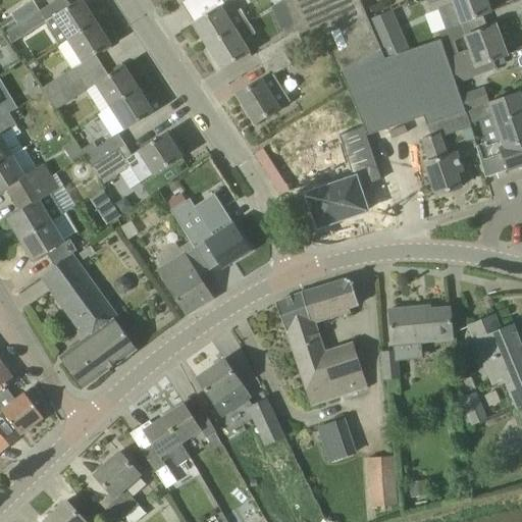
[(81,0),(46,22),(39,11),(17,24),(5,33),(12,44),(44,23),(60,48),(70,41),(97,24),(82,0),(81,0)]
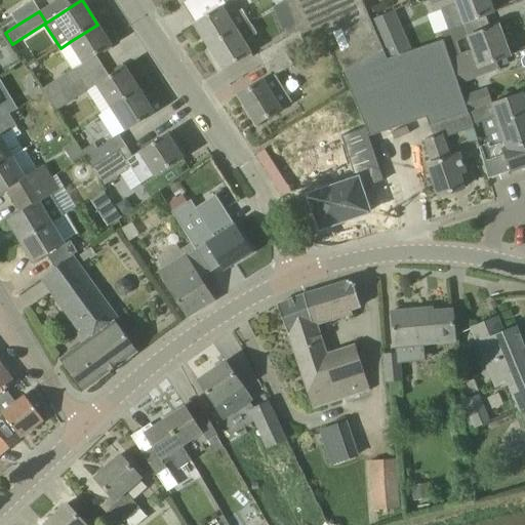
[(286,0),(290,8),(295,22),(299,32),(305,44),(325,35),(341,70),(385,51),(370,21),(361,0),(286,0)]
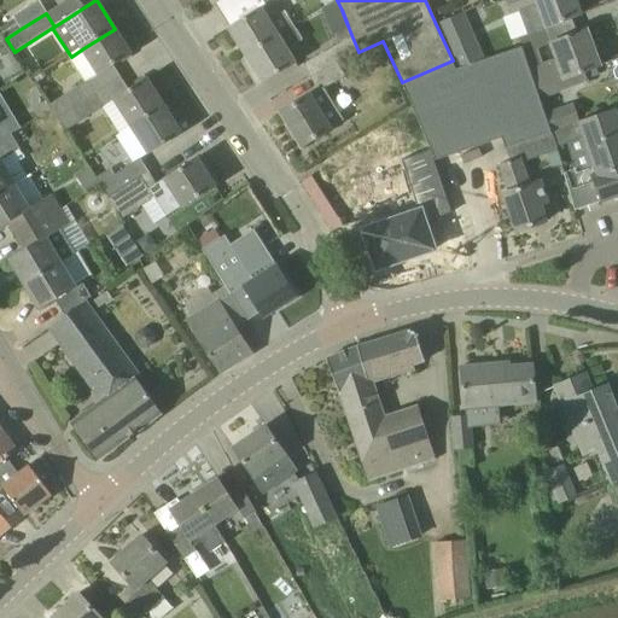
[(520,13),(528,31),(546,25),(579,15),(573,0),(505,0),(512,17),(520,13)]
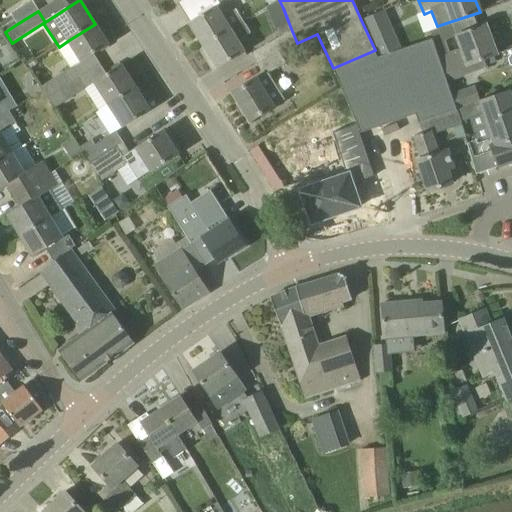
[(11,15),(17,24),(38,11),(32,1),(11,15)]
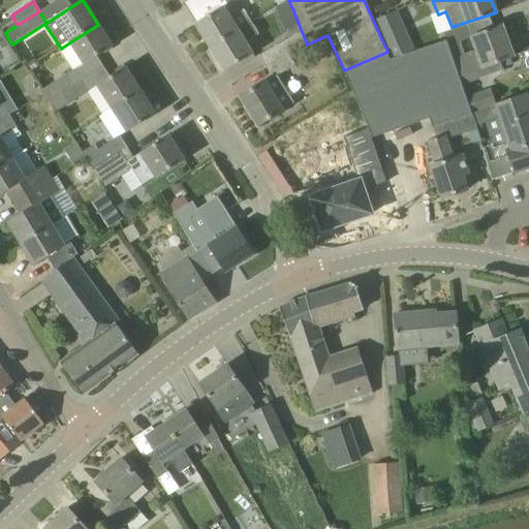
[(232,18),(225,6),(195,25),(210,49),(252,24),(244,10),(232,18)]
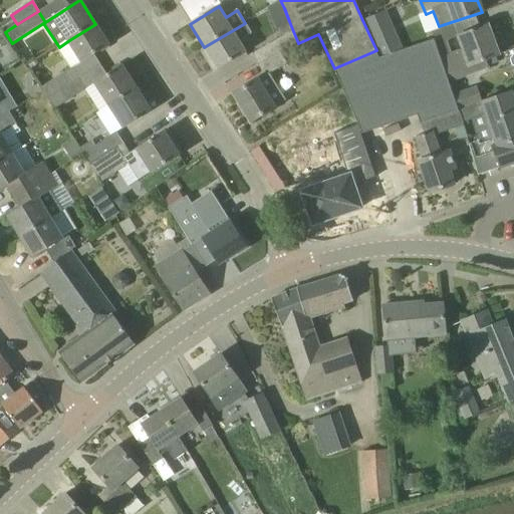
[(380,13),(362,20),(376,50),(379,58),(403,50),(384,11),(380,13)]
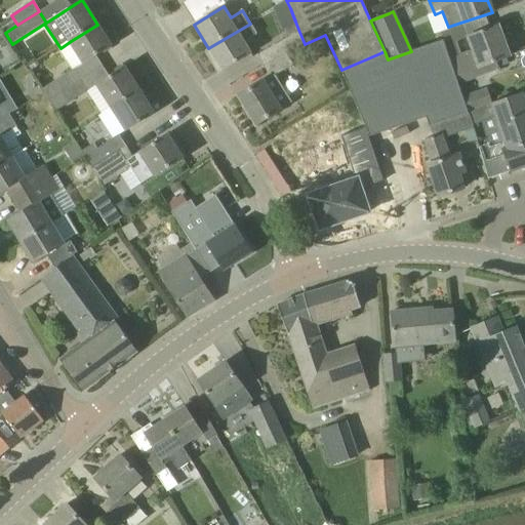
[(449,57),(460,53),(455,39),(461,37),(460,34),(467,32),(463,22),(448,27),(440,30),(443,40),(444,43),(449,57)]
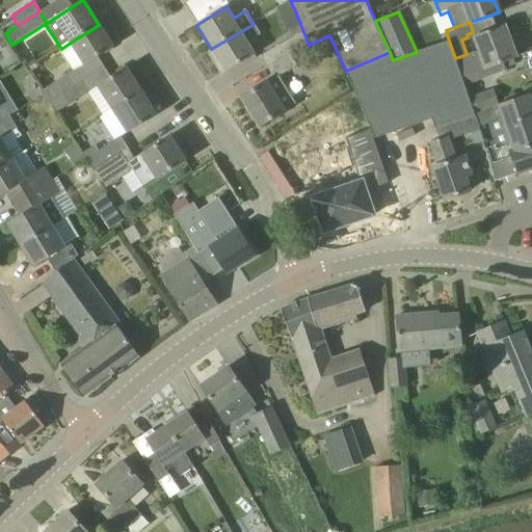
[(224,71),(256,52),(249,43),(261,35),(254,24),(211,49),(224,71)]
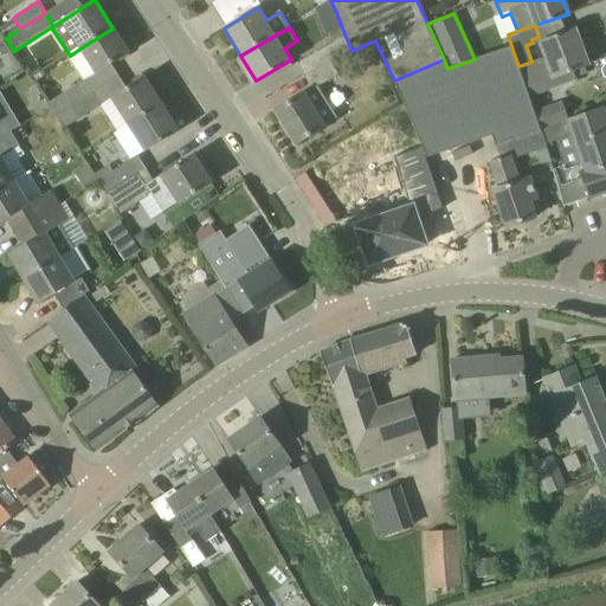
[(113,28),(82,47),(98,71),(128,52),(113,28)]
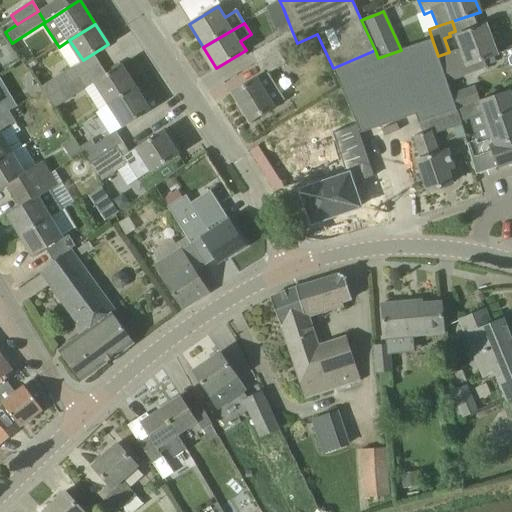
[(457,34),(462,49),(467,65),(483,59),(495,54),(485,25),(457,34)]
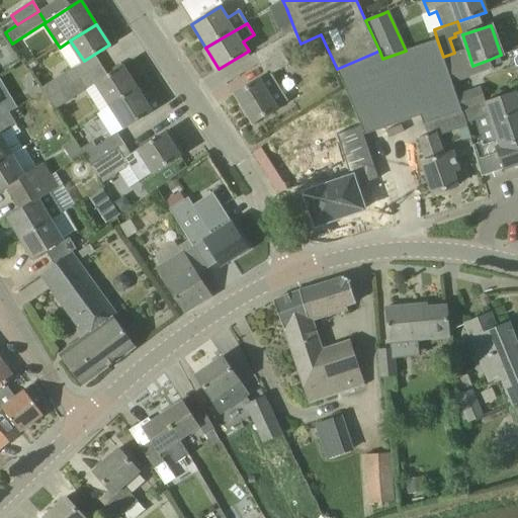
[(260,66),(283,53),(300,44),(295,31),(254,54),(260,66)]
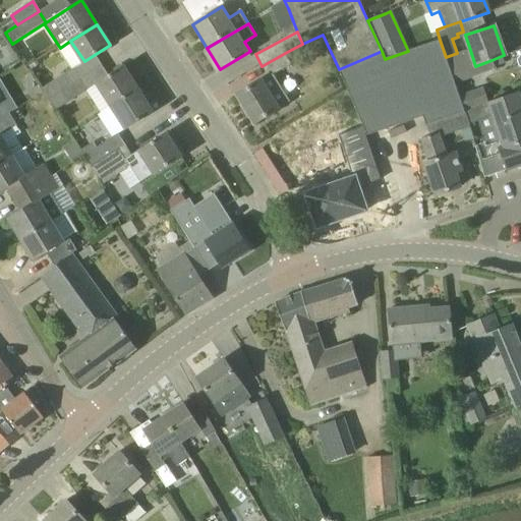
[(380,54),(340,74),(347,91),(356,110),(363,126),(366,135),(422,117),(425,125),(462,113),(439,43),(383,62),(380,54)]
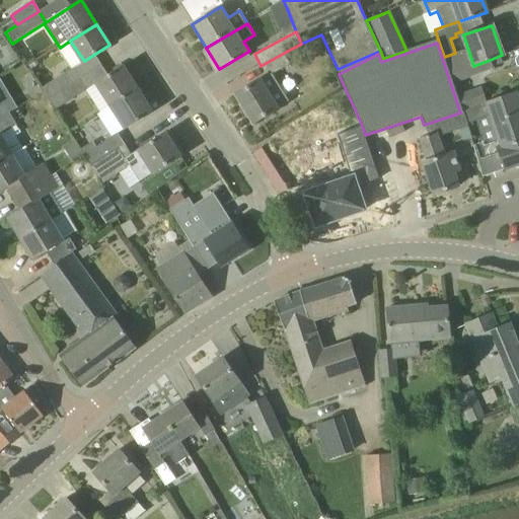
[(453,83),(455,82),(493,68),(492,65),(490,60),(473,66),(468,50),(455,53),(444,57),(450,75),(453,83)]
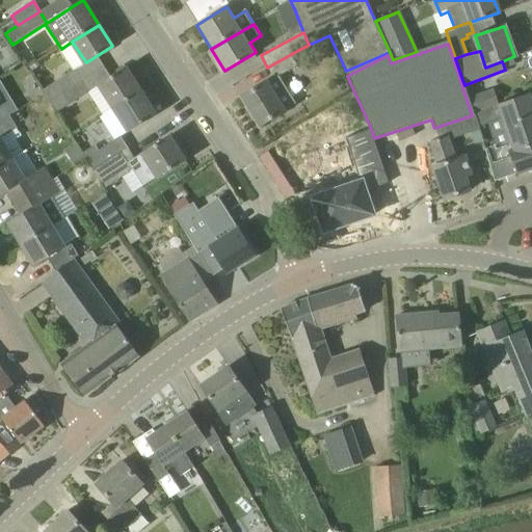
[(273,77),(267,81),(241,97),(259,126),(293,103),(276,77),(297,67),(291,54),(267,68),(273,77)]
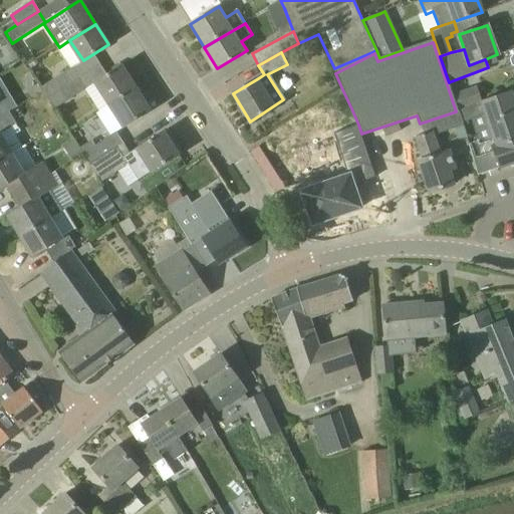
[(122,65),(93,83),(109,106),(109,108),(138,90),(122,65)]
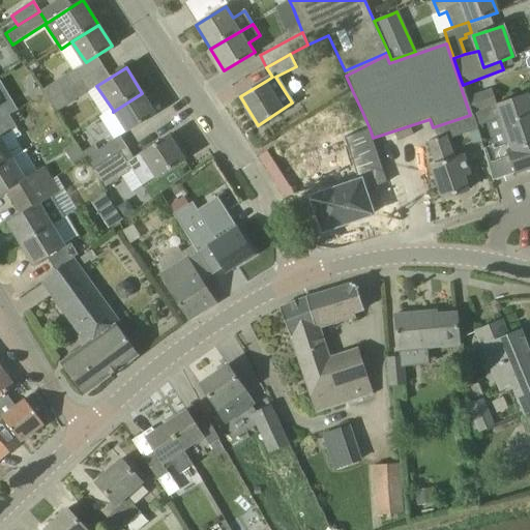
[(42,91),(49,101),(84,80),(77,68),(42,91)]
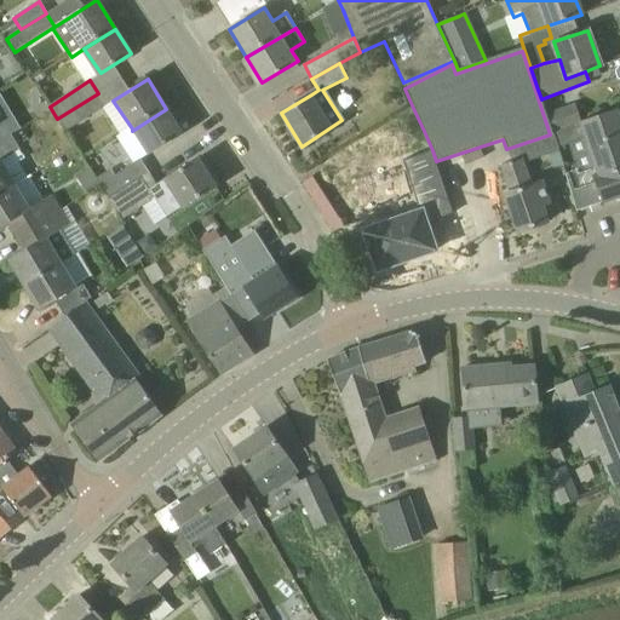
[(57,119),(65,131),(105,105),(98,93),(57,119)]
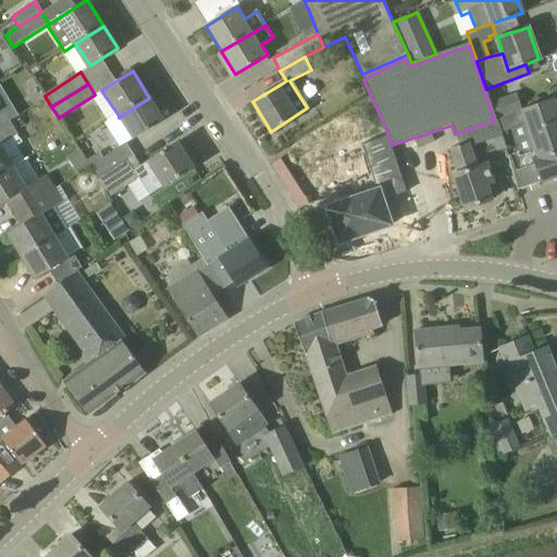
[(371,97),(350,109),(357,126),(381,118),(371,97)]
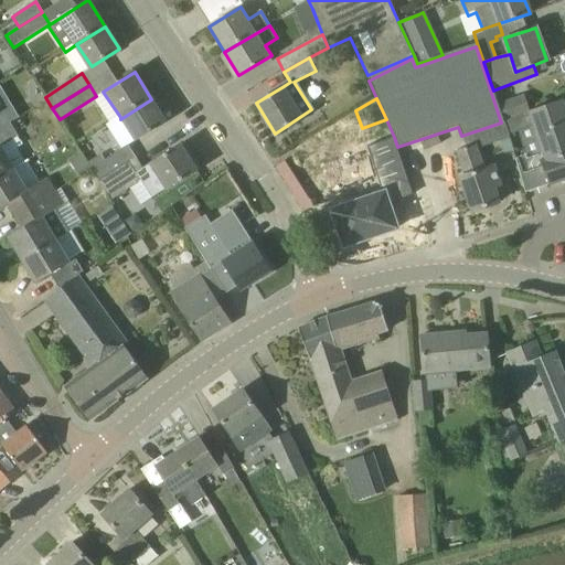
[(135,141),(166,121),(151,99),(120,119),(135,141)]
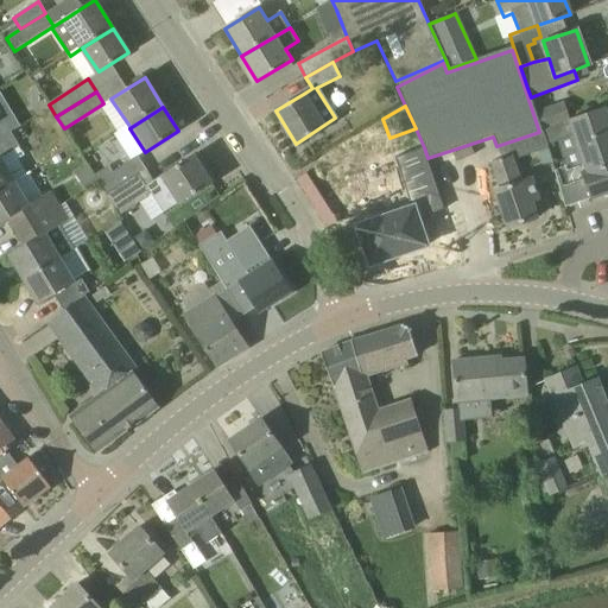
[(555,107),(538,113),(544,130),(561,122),(557,112),(555,107)]
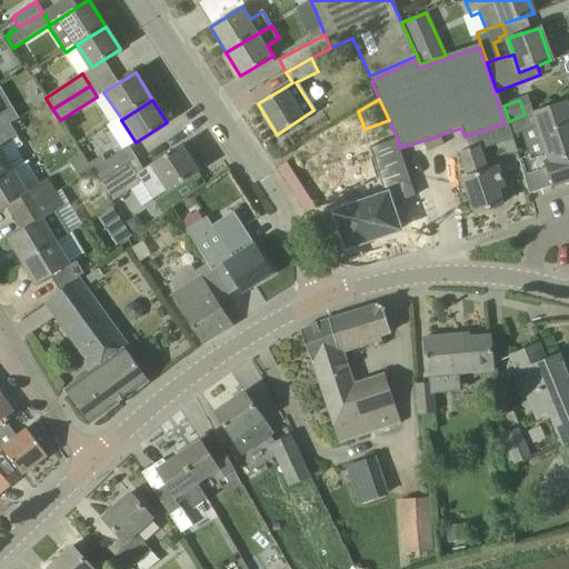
[(533,112),(525,115),(509,121),(509,122),(513,136),(521,133),(530,157),(518,161),(529,193),(568,180),(568,111),(565,101),(533,112)]
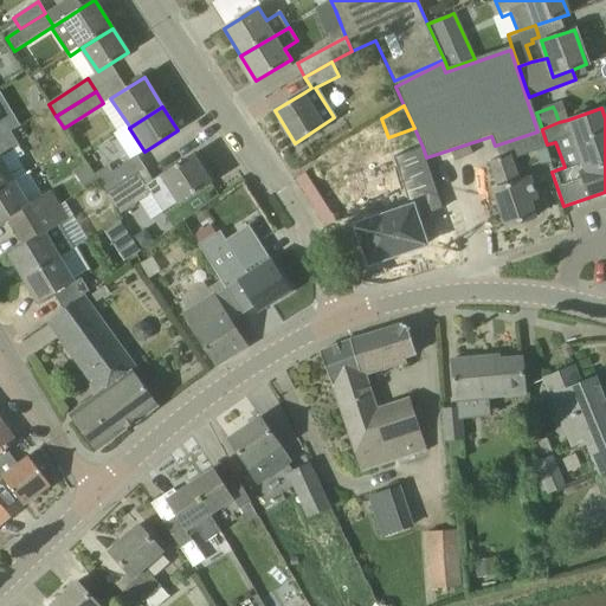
[(0,142),(13,135),(1,116),(0,116),(0,142)]
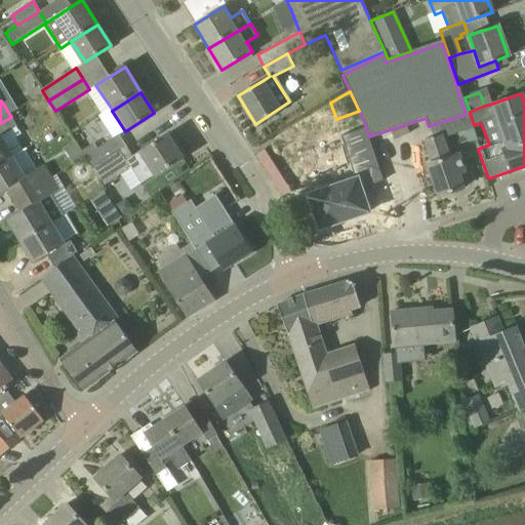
[(443,137),(474,127),(468,113),(466,114),(429,126),(434,137),(423,140),(432,163),(428,165),(439,196),(463,188),(458,174),(465,172),(458,154),(449,157),(443,137)]
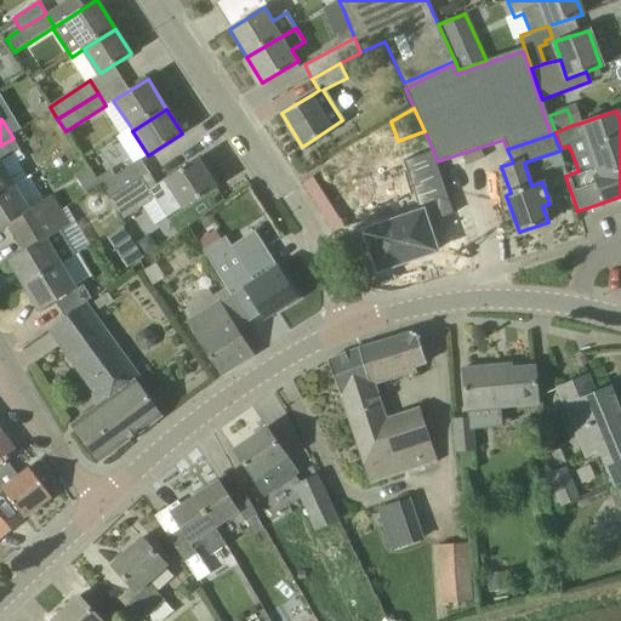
[(0,194),(30,177),(21,161),(26,159),(22,153),(13,138),(0,146),(0,194)]
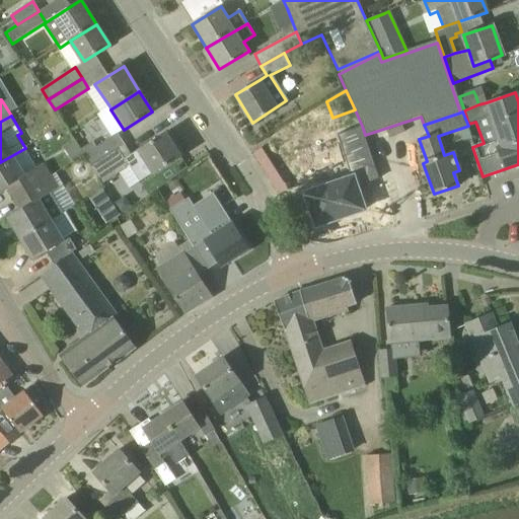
[(307,196),(303,197),(307,210),(311,209),(317,225),(365,209),(357,186),(380,178),(365,135),(362,126),(338,134),(353,176),(306,193),(307,196)]
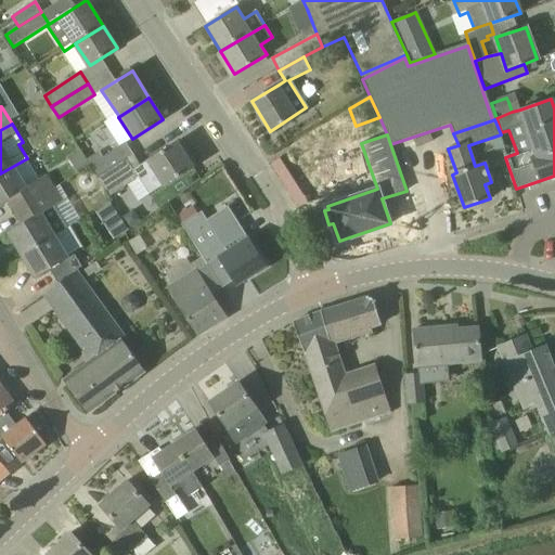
[(140,166),(134,157),(98,180),(104,190),(108,195),(139,176),(149,193),(193,167),(178,142),(147,162),(147,160),(140,166)]
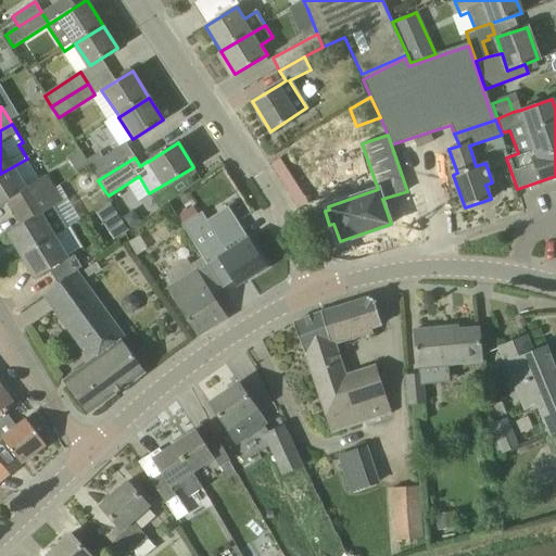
[(97,178),(98,180),(135,158),(126,143),(103,158),(99,151),(86,161),(90,167),(97,178)]
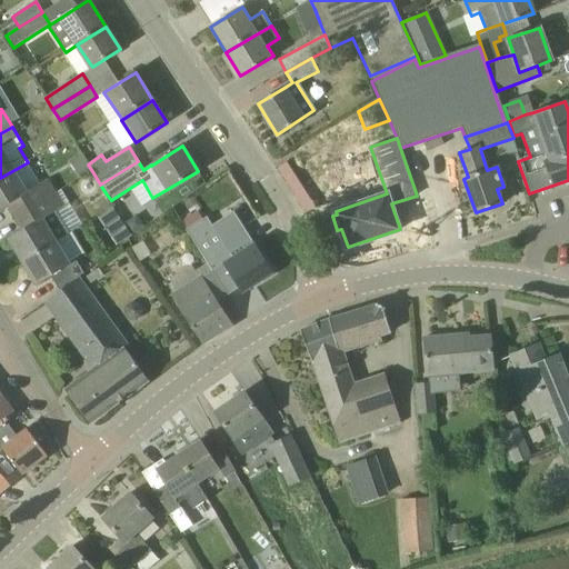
[(40,183),(28,162),(0,178),(0,212),(11,206),(17,216),(56,193),(48,179),(40,183)]
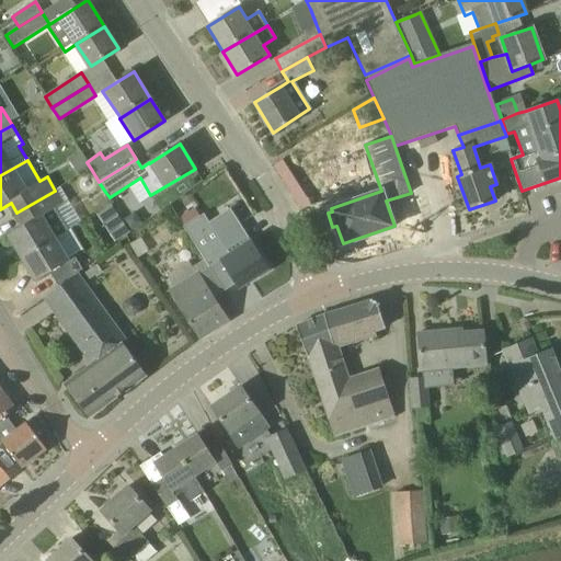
[(63,204),(55,191),(16,213),(23,224),(10,231),(11,233),(8,236),(21,258),(82,222),(69,201),(63,204)]
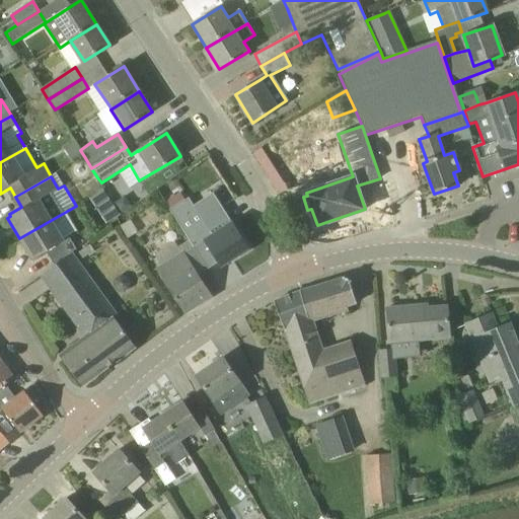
[(97,212),(112,203),(102,187),(88,196),(97,212)]
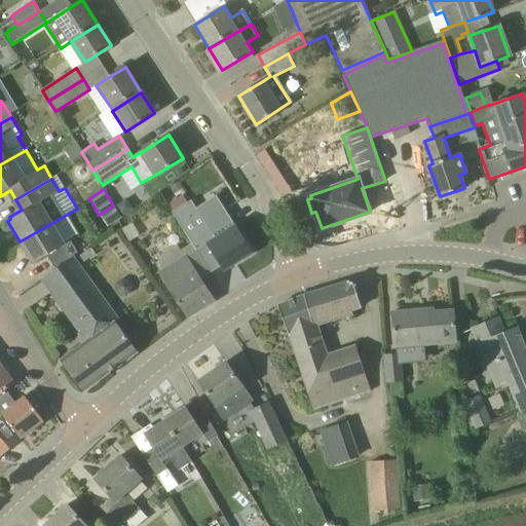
[(126,198),(116,204),(122,216),(134,209),(126,198)]
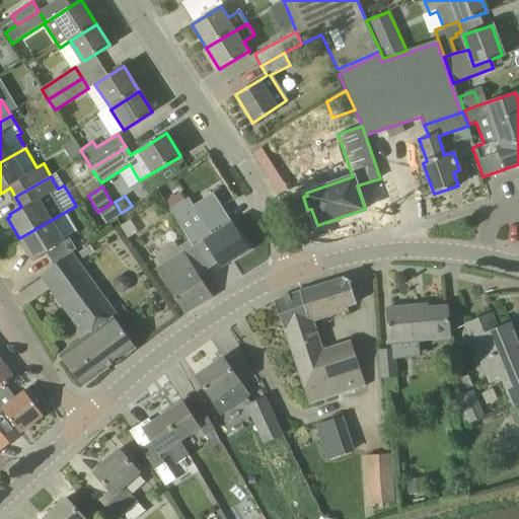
[(177,222),(197,211),(189,198),(170,210),(177,222)]
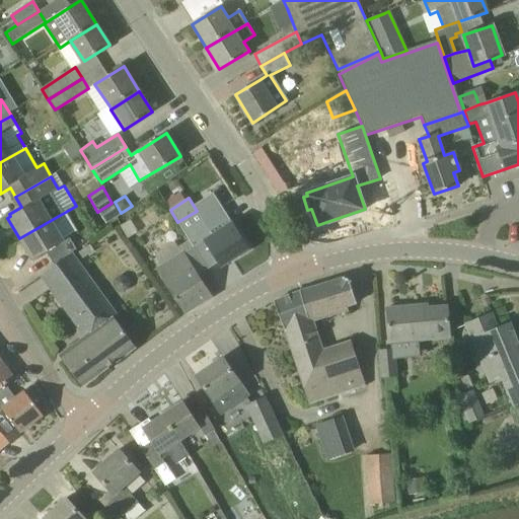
[(55,265),(76,249),(69,237),(78,232),(66,212),(76,206),(19,238),(31,260),(35,257),(36,260),(47,253),(55,265)]
